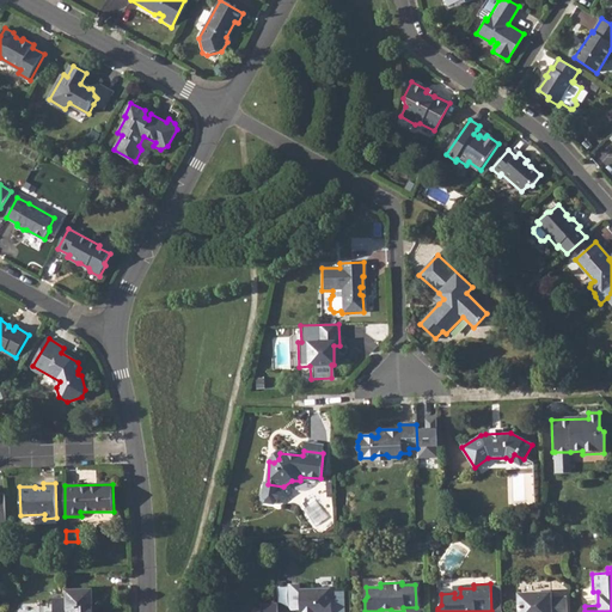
[(299,585),(288,585),(289,611),(299,610),(299,611),(330,611),(330,601),(335,601),(334,587),(299,589),(299,585)]
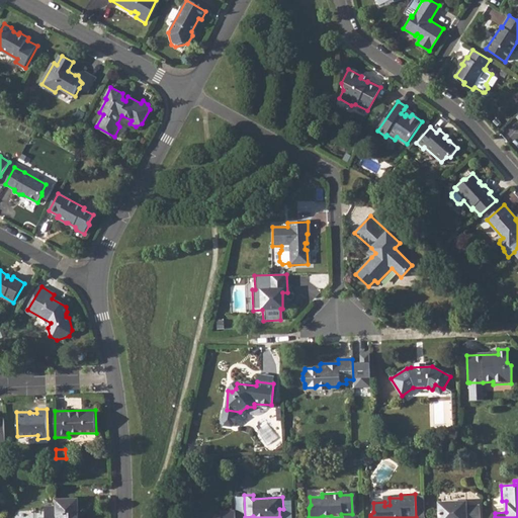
[(78,499),(56,500),(56,505),(56,509),(56,517),(75,517),(75,514),(78,514),(78,499)]
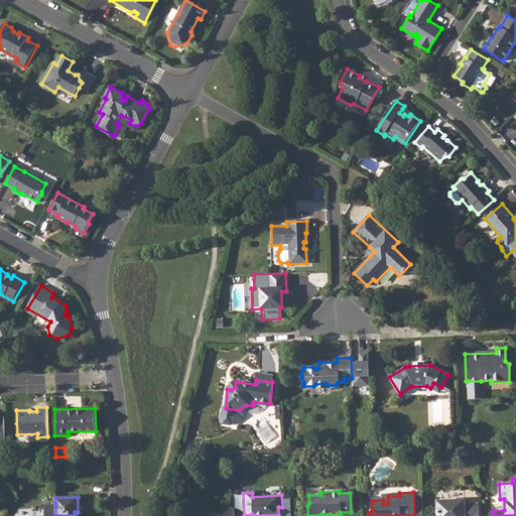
[(465,500),(437,501),(437,515),(478,515),(478,504),(465,505),(465,500)]
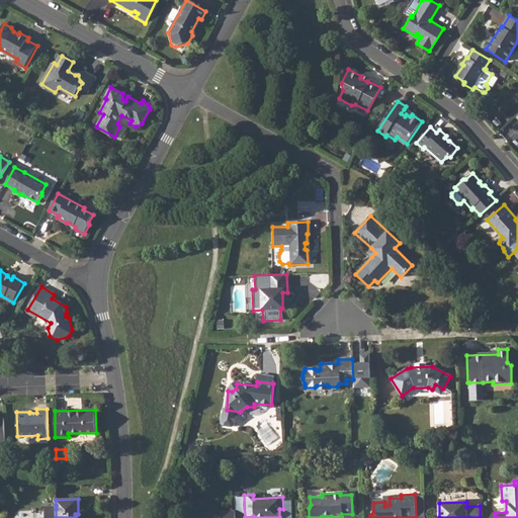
[(56,517),(56,509),(45,509),(45,517),(56,517)]
